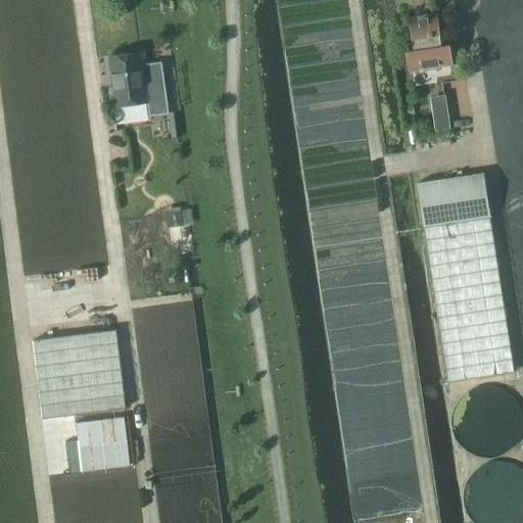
[(407,52),(409,70),(422,68),(423,70),(438,68),(438,65),(452,63),(448,45),(440,46),(435,15),(428,16),(427,15),(417,16),(417,17),(409,19),(414,50),(407,52)]
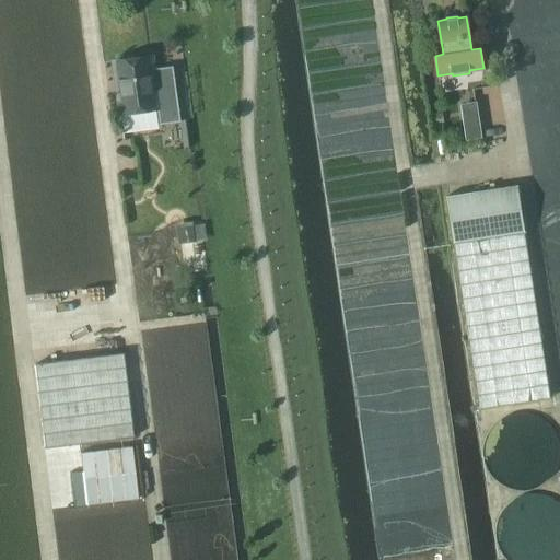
[(124,59),(117,60),(121,93),(117,93),(120,113),(121,113),(124,130),(148,127),(146,109),(159,107),(161,123),(179,120),(172,67),(154,69),(152,56),(147,57),(141,57),(137,54),(128,55),(124,59)]
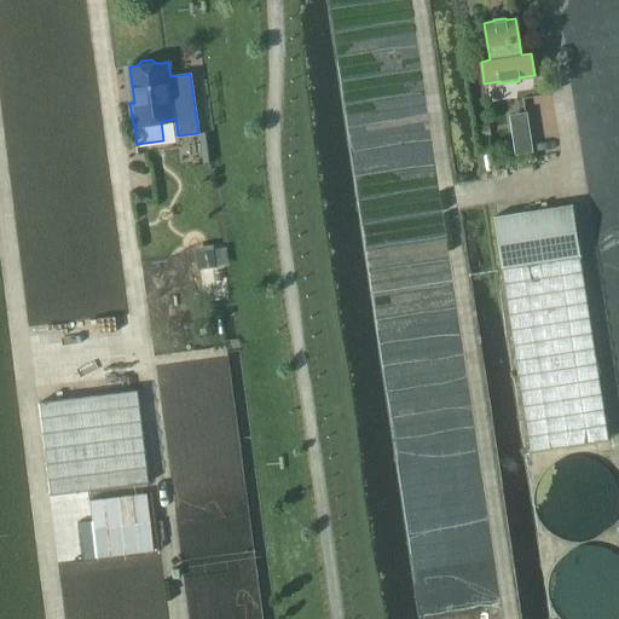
[(489,125),(480,127),(481,136),(490,134),(489,125)]
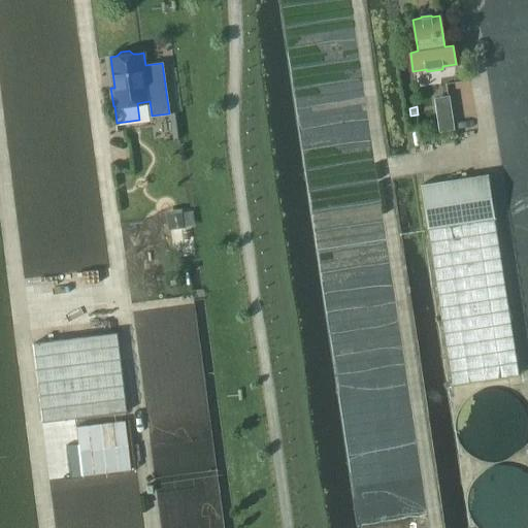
[(453,130),(451,113),(438,116),(440,132),(453,130)]
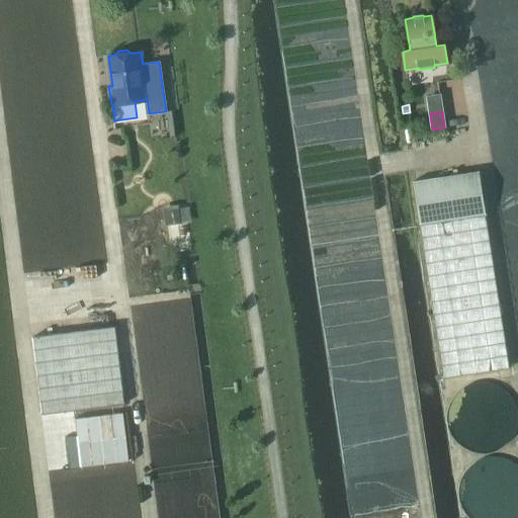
[(413,181),(443,378),(509,368),(479,171),(413,181)]
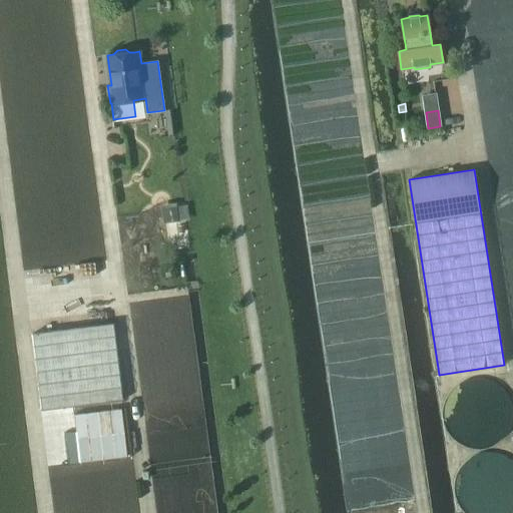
[(175,208),(175,205),(163,207),(165,222),(177,221),(175,208)]
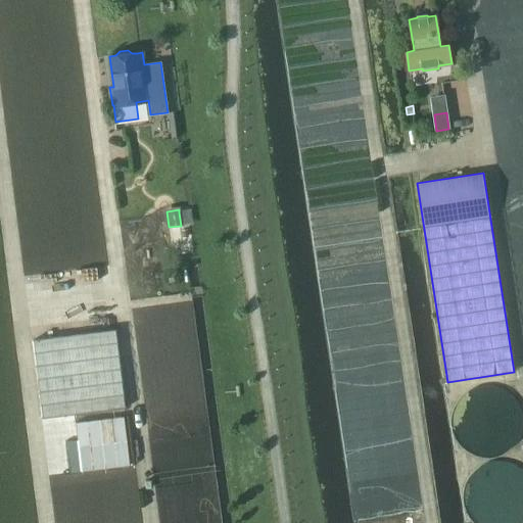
[(115,329),(33,339),(42,418),(125,408),(115,329)]
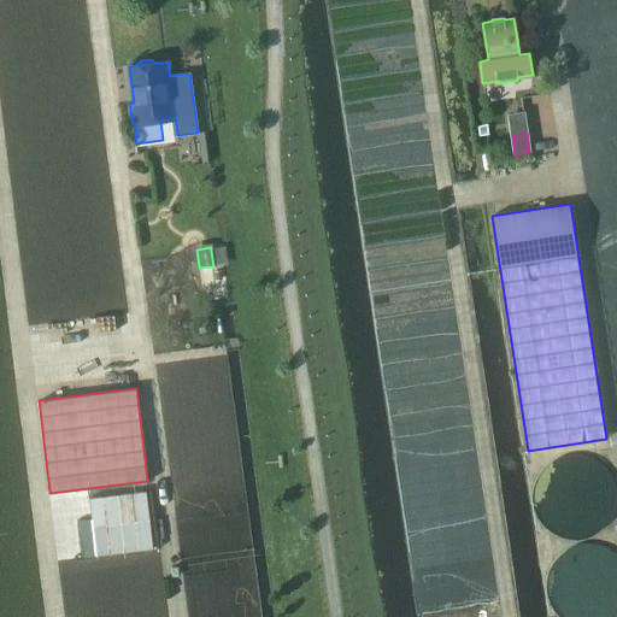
[(146,492),(89,498),(92,519),(95,556),(153,550),(146,492)]
